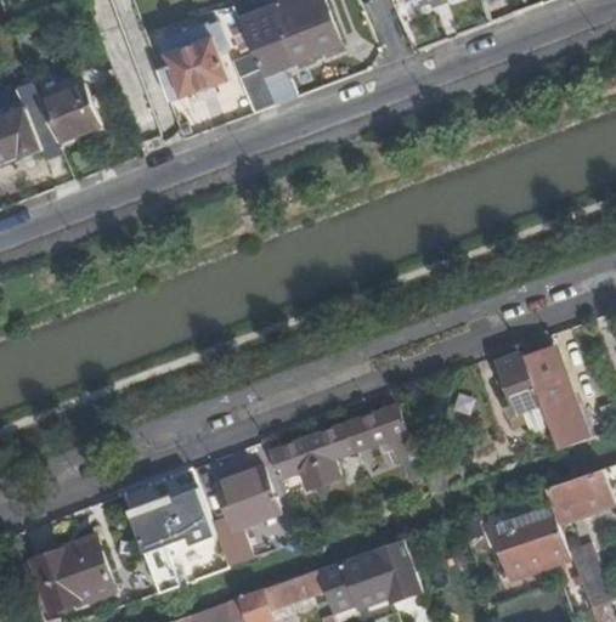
[(289,62),(339,44),(321,0),(276,0),(281,11),(272,15),(289,62)]
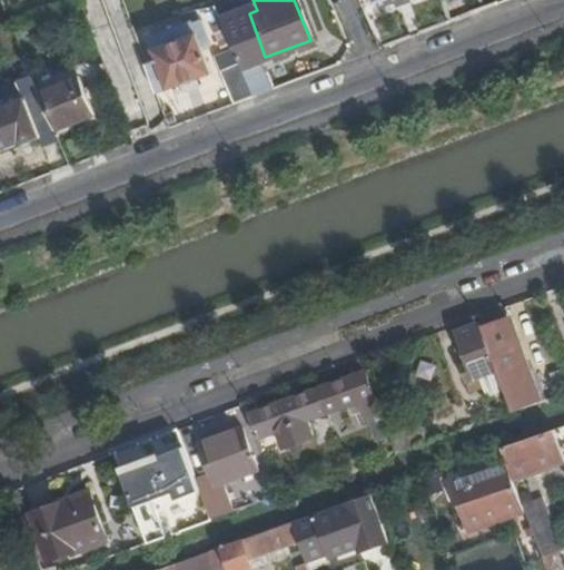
[(464,15),(457,0),(439,0),(448,21),(464,15)]
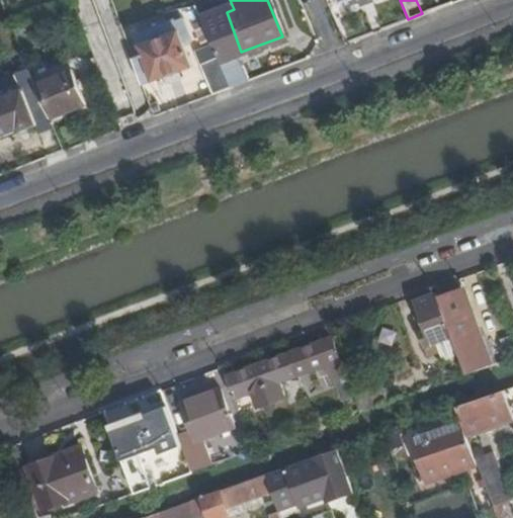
[(141,54),(130,58),(140,84),(164,75),(175,71),(188,66),(179,42),(187,39),(179,19),(171,22),(170,20),(134,33),(141,54)]
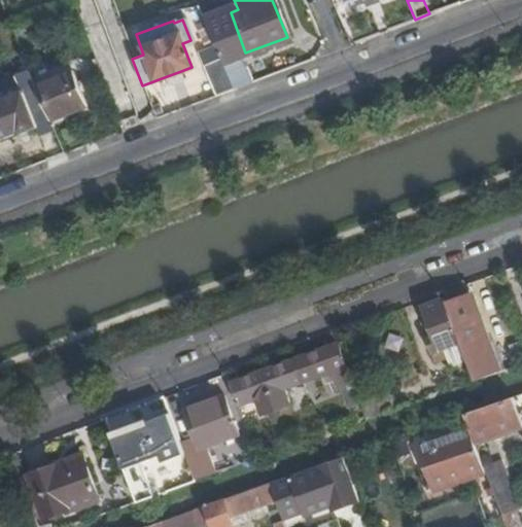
[(232,89),(249,82),(236,50),(217,58),(232,89)]
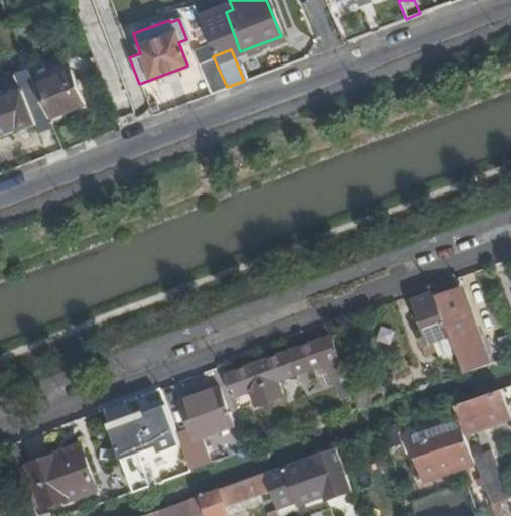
[(213,56),(211,50),(205,52),(208,59),(198,63),(210,93),(227,87),(213,56)]
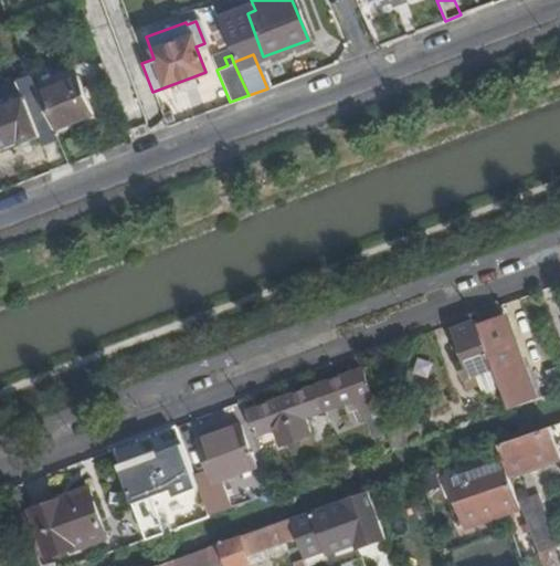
[(35,88),(51,125),(88,111),(75,74),(35,88)]
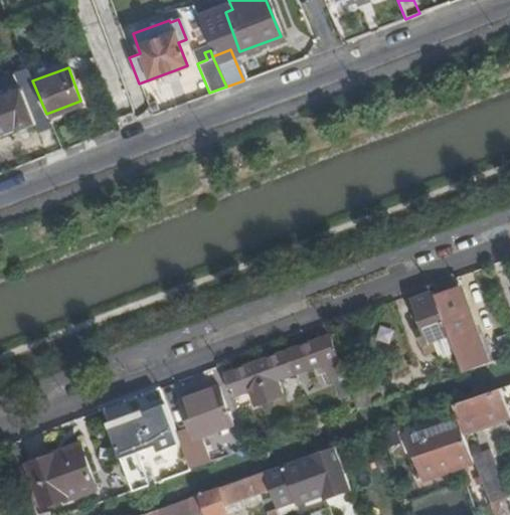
[(35,131),(50,125),(46,114),(32,80),(26,68),(12,73),(18,89),(0,95),(0,134),(14,129),(14,131),(32,124),(35,131)]
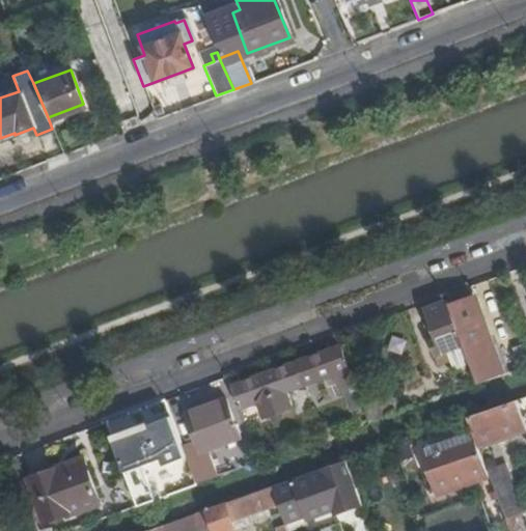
[(180,73),(168,77),(171,82),(183,78),(180,73)]
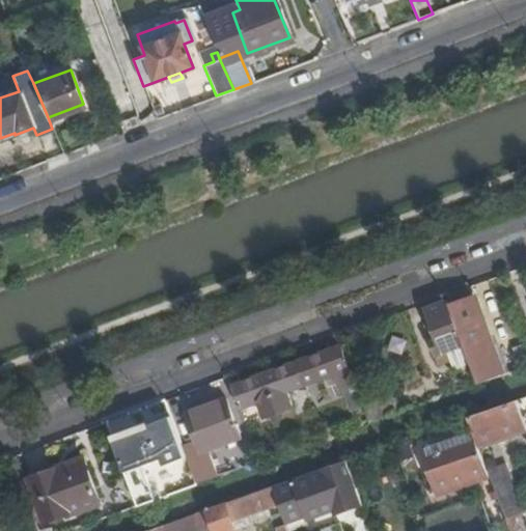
[(481,341),(463,287),(441,296),(444,302),(460,345),(463,354),(474,384),(495,376),(491,365),(481,341)]
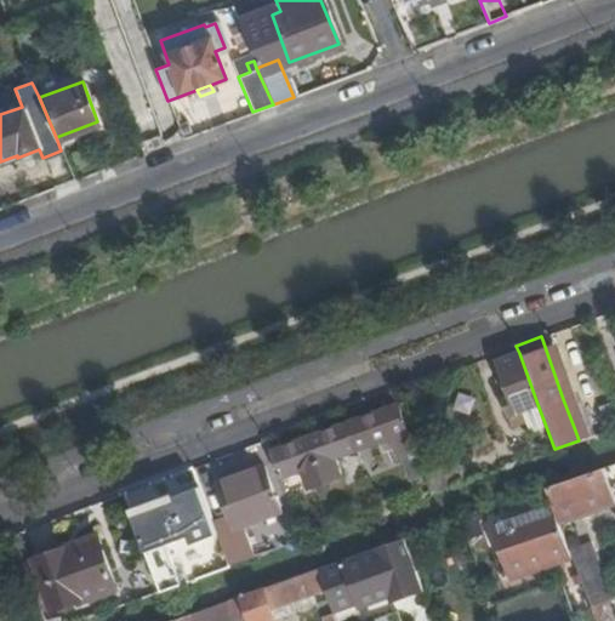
[(537,404),(519,353),(494,363),(506,398),(500,400),(508,425),(520,421),(517,411),(537,404)]
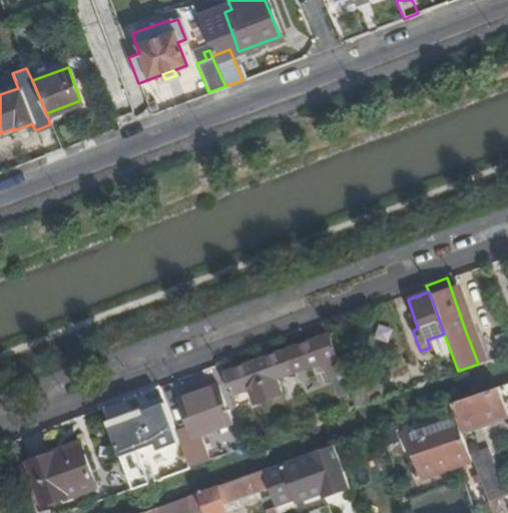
[(470,328),(465,330),(474,353),(479,351),(470,328)]
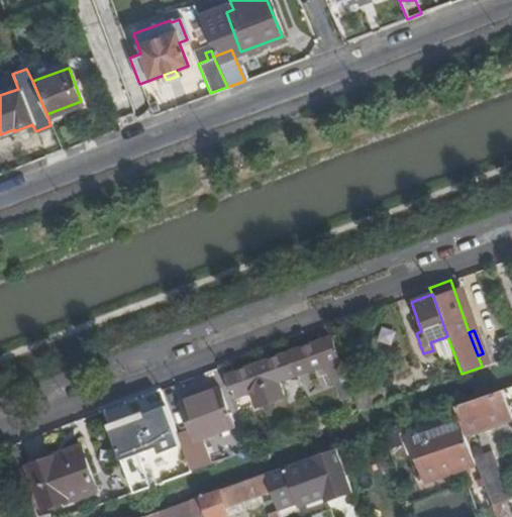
[(430,342),(433,350),(450,344),(447,336),(430,342)]
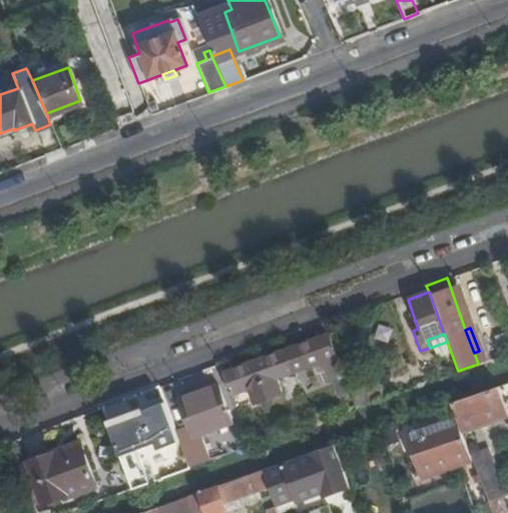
[(342,377),(326,335),(283,350),(291,373),(311,365),(313,370),(321,368),(324,377),(335,373),(337,379),(342,377)]
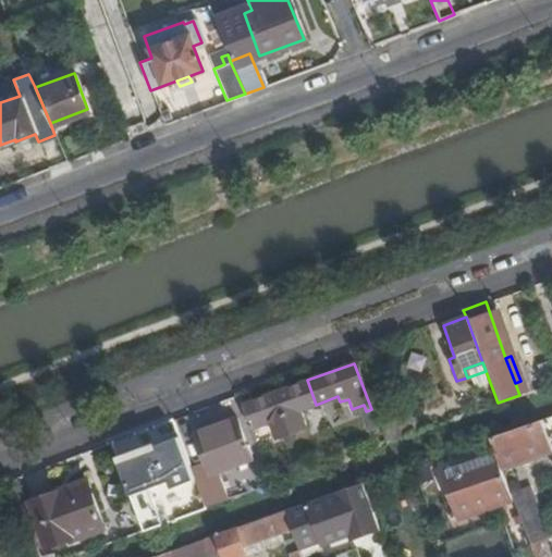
[(316,405),(307,380),(272,392),(286,431),(301,425),(296,411),(316,405)]
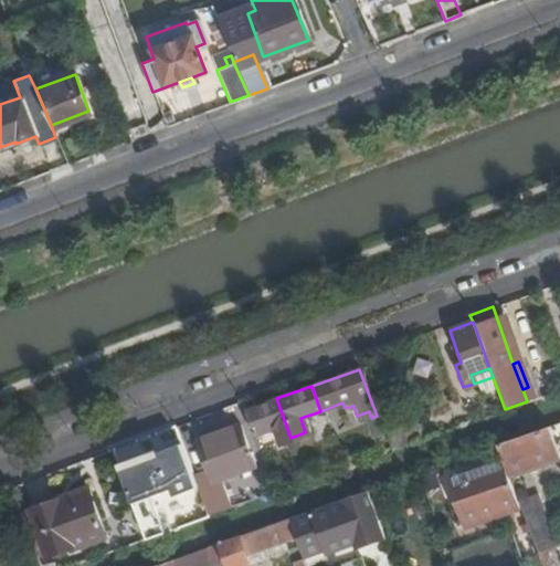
[(291,438),(276,398),(242,410),(251,436),(271,429),(276,443),(291,438)]
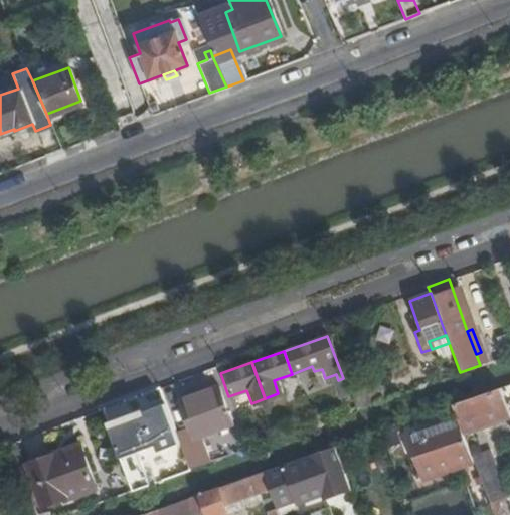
[(509,382),(496,388),(506,416),(509,422),(509,421),(509,382)]
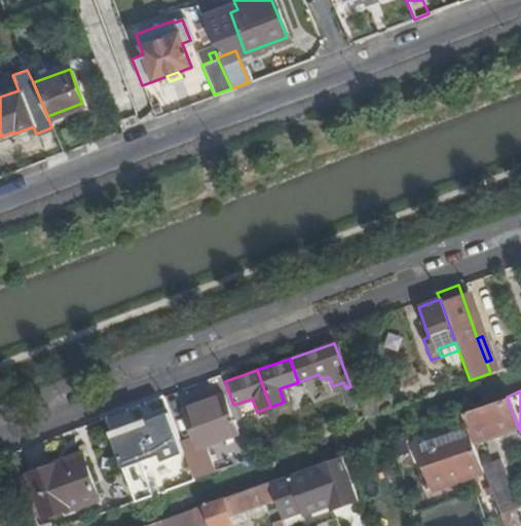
[(190,435),(176,440),(180,452),(190,480),(198,477),(208,474),(196,447),(229,435),(214,397),(180,409),(190,435)]
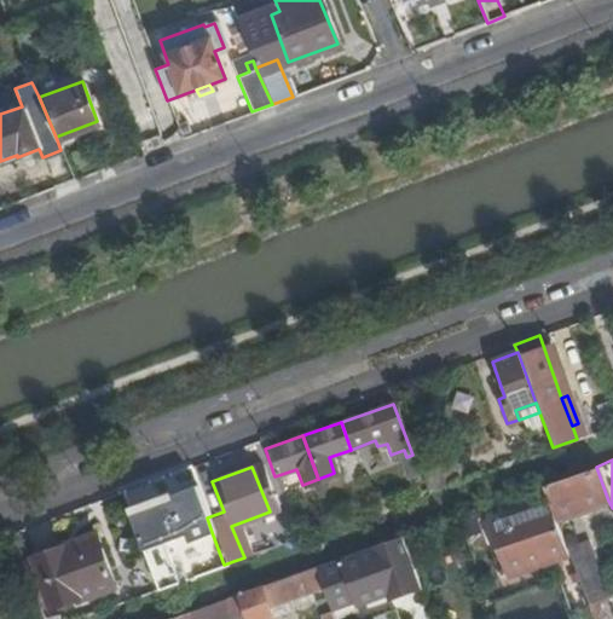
[(608,501),(596,467),(572,475),(539,486),(545,503),(553,522),(608,501)]
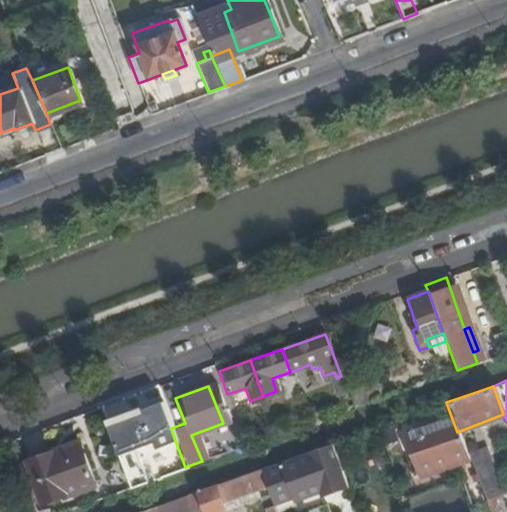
[(171,428),(161,402),(105,422),(129,487),(147,481),(142,468),(135,470),(128,451),(135,449),(147,444),(144,434),(148,432),(152,442),(155,448),(175,440),(171,428)]
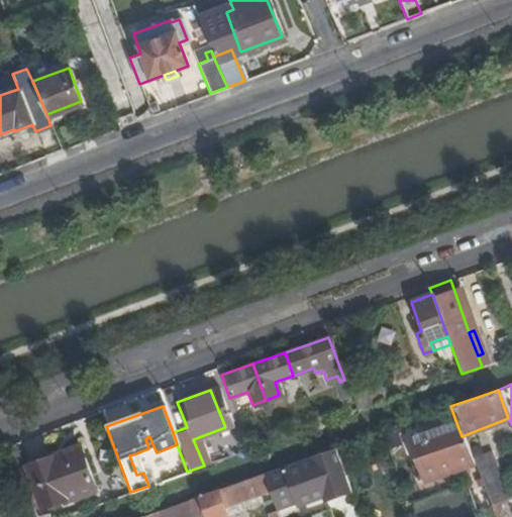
[(462,436),(455,420),(407,437),(416,459),(428,455),(435,476),(472,463),(462,436)]
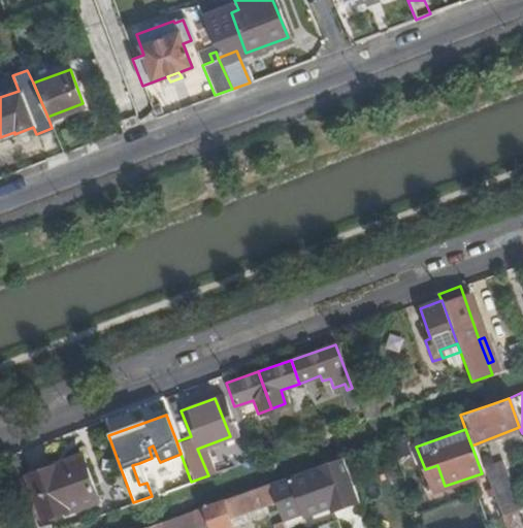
[(152,458),(157,456),(153,446),(149,448),(152,458)]
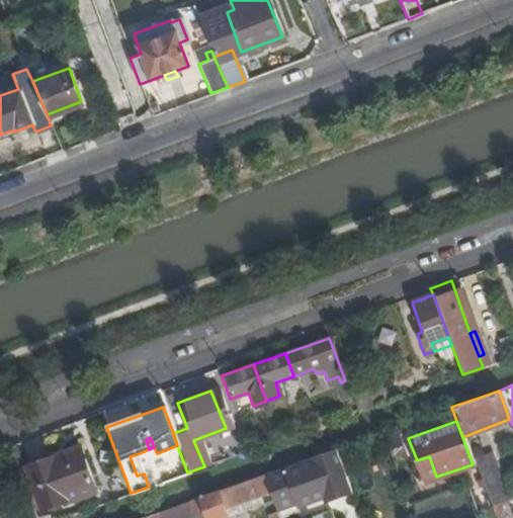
[(25,466),(41,508),(95,490),(78,446),(25,466)]
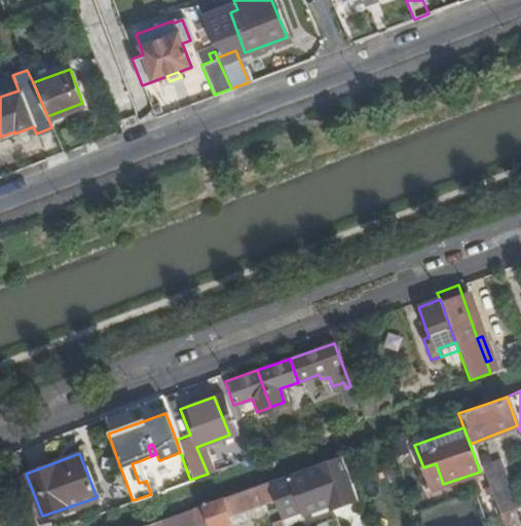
[(351,491),(339,456),(328,460),(329,463),(266,485),(271,499),(274,509),(297,500),(300,506),(326,497),(330,506),(354,497),(351,491)]
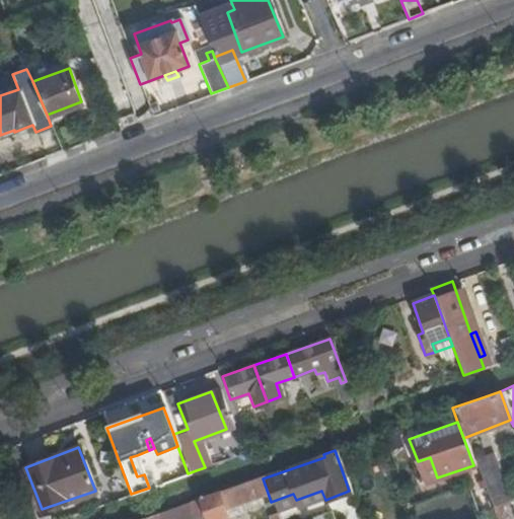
[(137,476),(144,474),(137,455),(130,457),(137,476)]
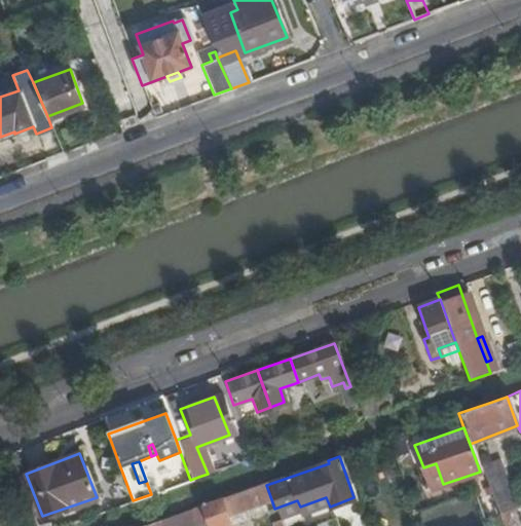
[(436,463),(423,467),(431,488),(443,484),(436,463)]
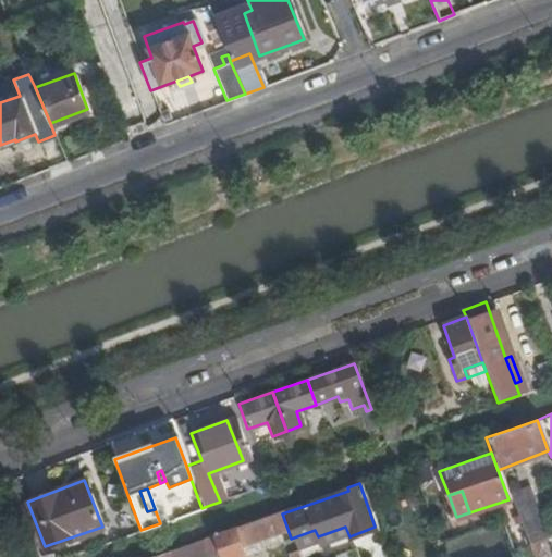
[(524,544),(526,551),(547,543),(534,506),(513,512),(517,524),(524,544)]
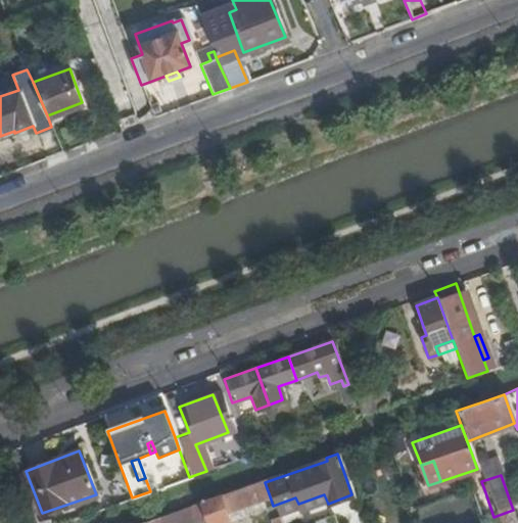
[(265,482),(264,479),(213,497),(198,503),(204,518),(205,522),(220,522),(243,515),(241,508),(270,496),(265,482)]
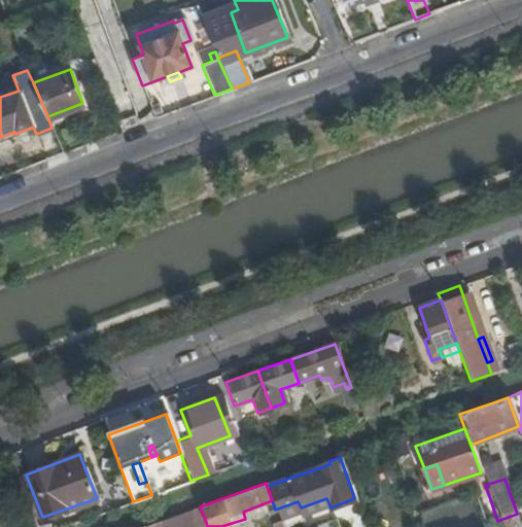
[(499,526),(497,521),(495,515),(489,496),(474,501),(482,526),(499,526)]
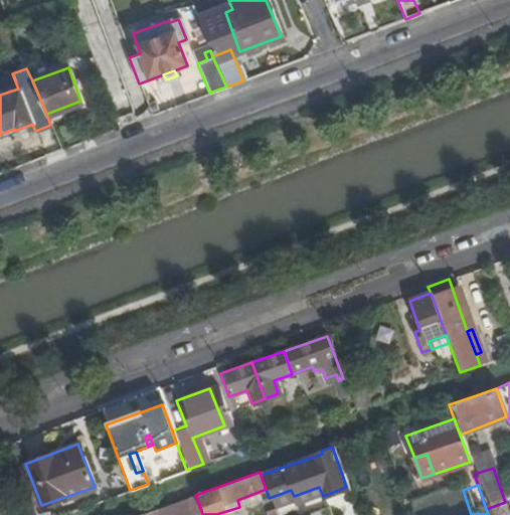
[(145,513),(139,514),(187,514),(201,510),(195,495),(186,498),(188,502),(176,506),(175,502),(145,513)]
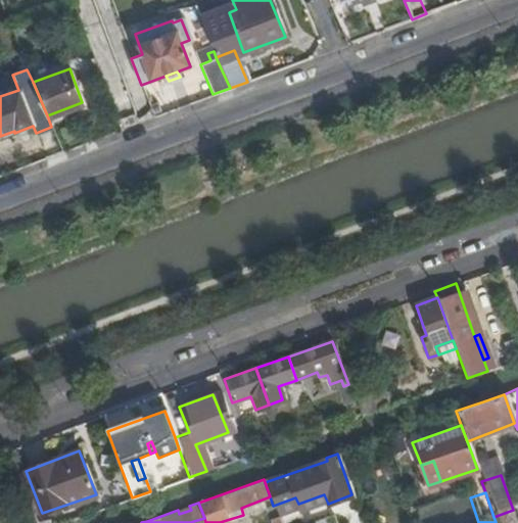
[(433,522),(427,505),(413,511),(416,522),(433,522)]
